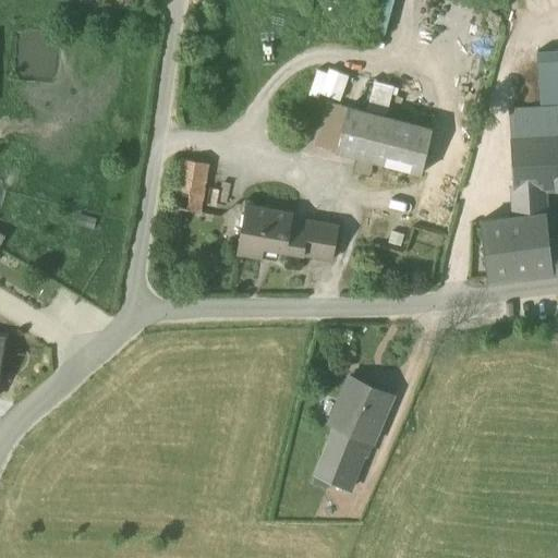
[(557,49),(537,51),(541,107),(557,106),(557,49)]
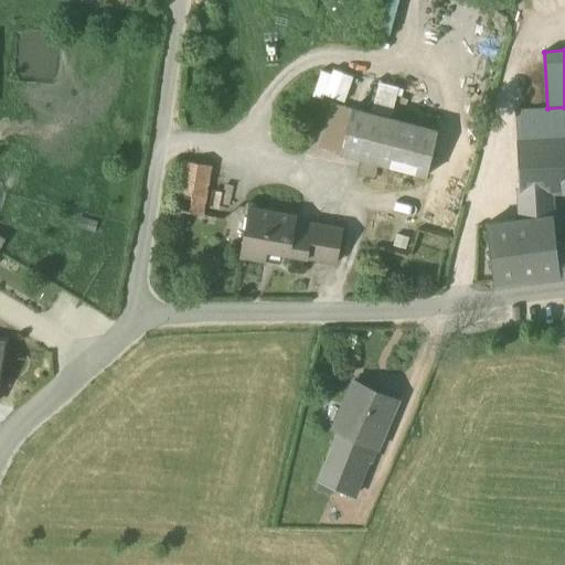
[(372,112),(392,117),(400,88),(380,83),(372,112)]
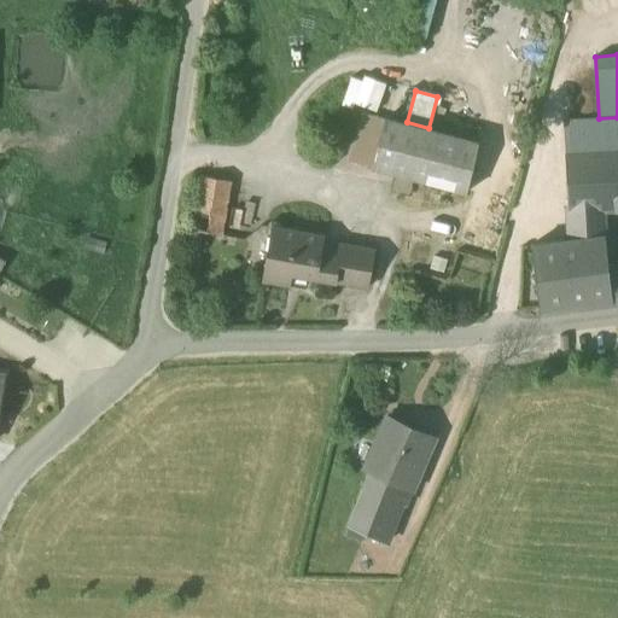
[(412,179),(467,193),(479,144),(362,114),(349,162),(412,178),(412,179)]
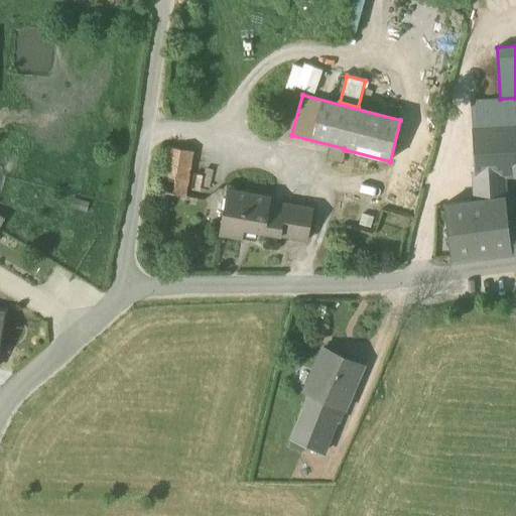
[(515,126),(515,98),(500,99),(471,100),(472,129),(515,126)]
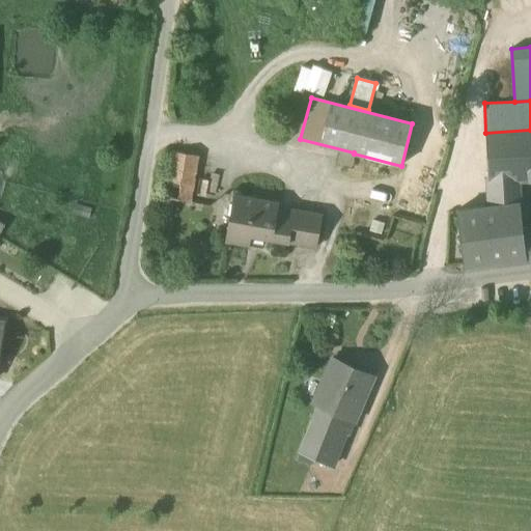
[(530,130),(485,133),(487,178),(516,176),(530,175),(530,130)]
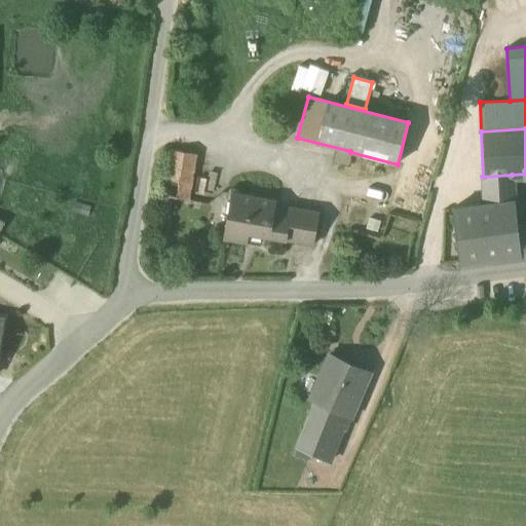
[(159,194),(185,199),(195,155),(170,149),(159,194)]
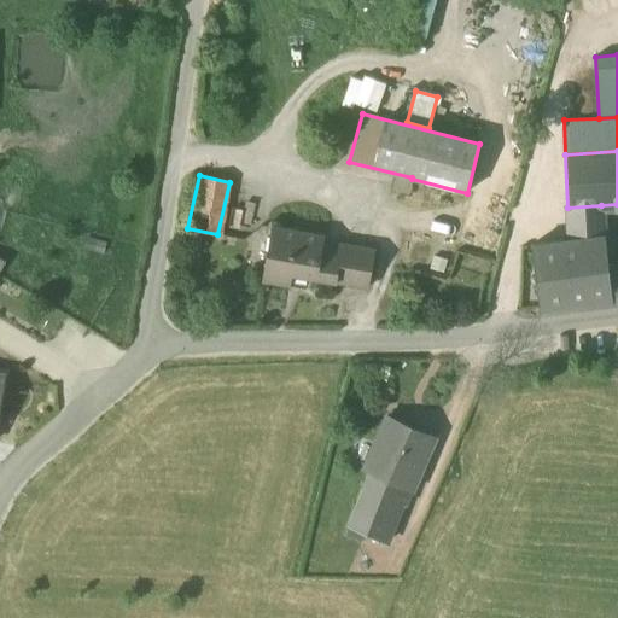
[(605,234),(601,205),(567,208),(570,239),(605,234)]
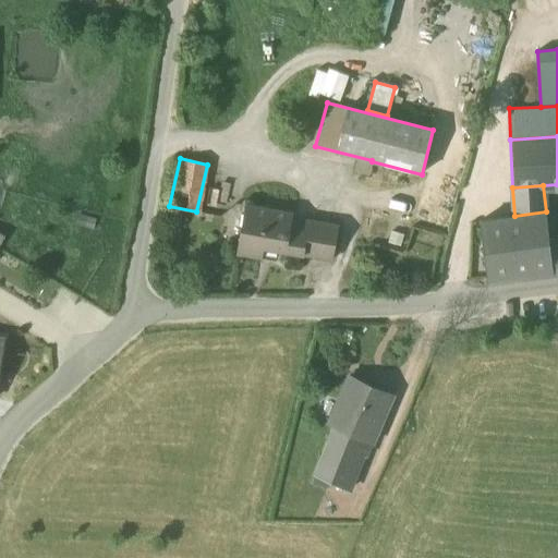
[(238,254),(262,258),(263,254),(277,256),(278,251),(303,255),(307,229),(290,226),(292,218),(292,214),(246,205),(238,254)]
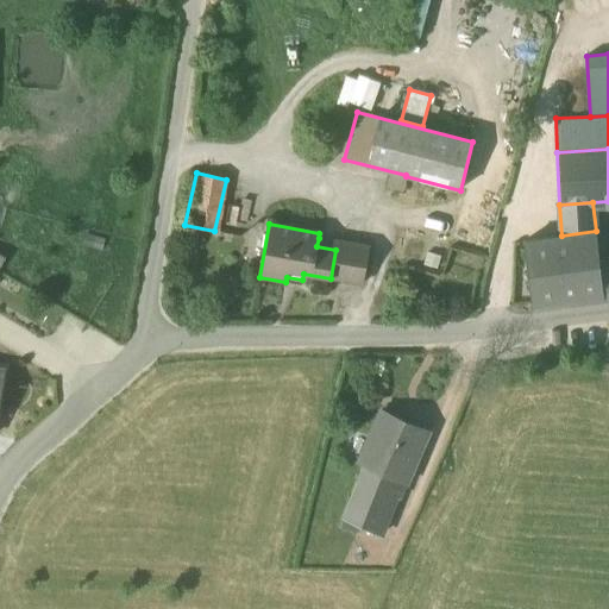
[(523,242),(533,307),(602,297),(600,265),(596,231),(562,236),(523,242)]
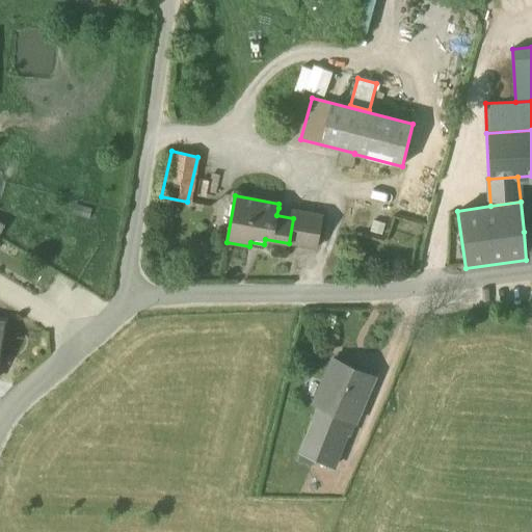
[(323,216),(278,208),(276,215),(293,218),(321,223),(323,216)]
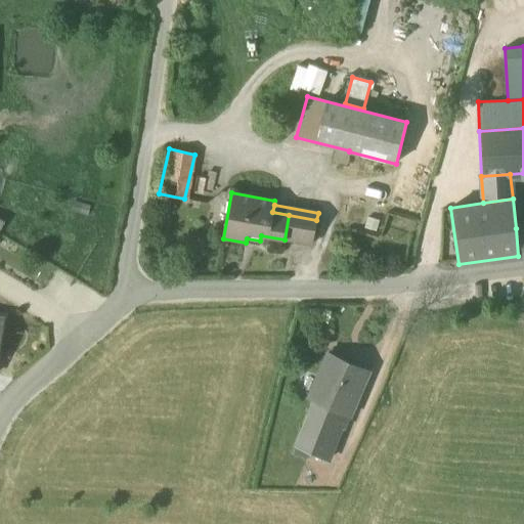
[(285,239),(312,244),(316,220),(289,215),(285,239)]
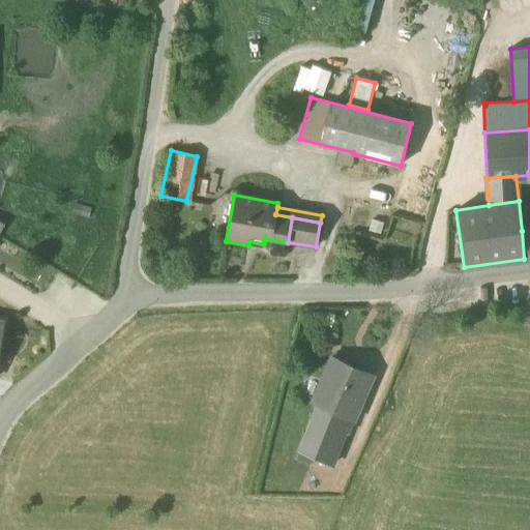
[(347,424),(353,427),(355,420),(374,378),(330,359),(313,402),(318,404),(347,416),(345,423),(347,424)]
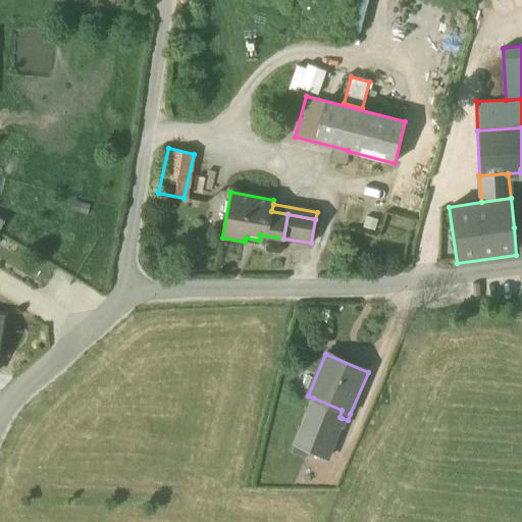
[(295,442),(325,456),(342,418),(340,417),(342,410),(313,398),(295,442)]
